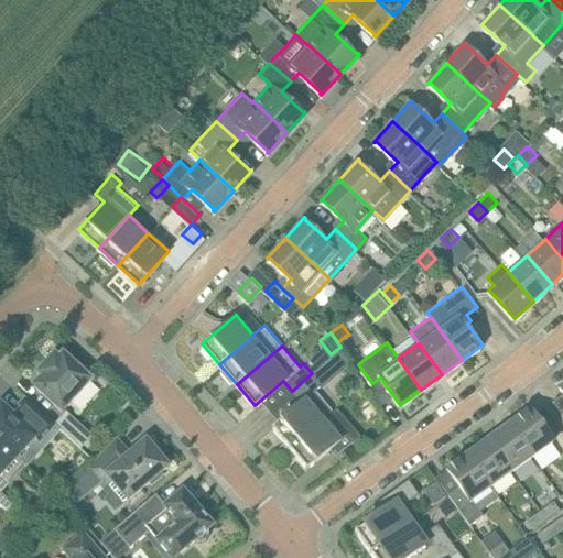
[(91,375),(80,367),(82,362),(74,356),(71,357),(63,350),(60,353),(55,350),(38,369),(42,373),(34,381),(62,407),(91,375)]
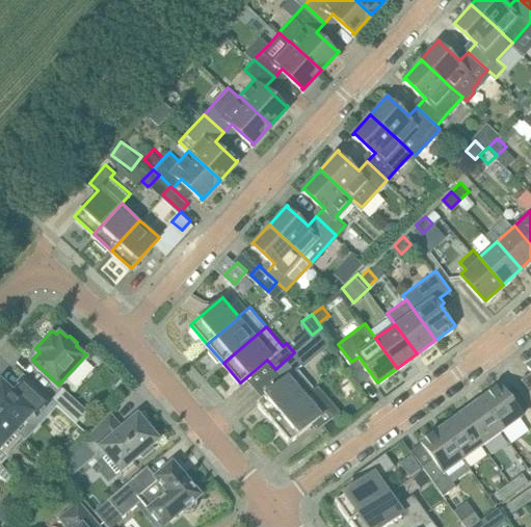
[(294,352),(275,369),(284,378),(257,401),(273,420),(314,386),(297,366),(301,362),(294,352)]
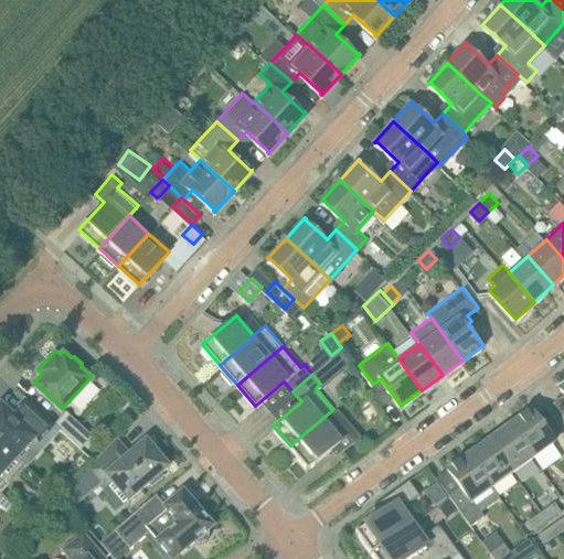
[(389,414),(366,383),(357,390),(379,421),(389,414)]
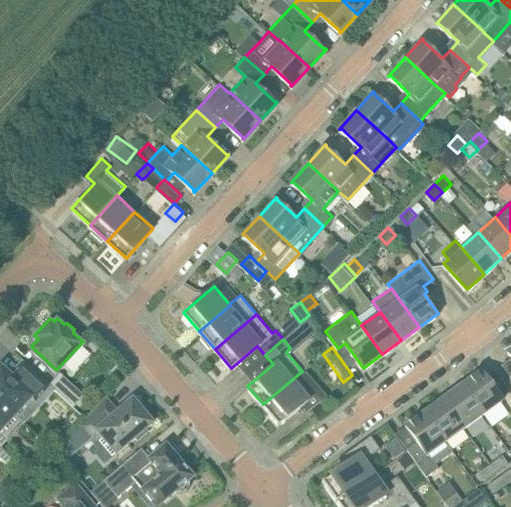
[(0,397),(15,411),(30,394),(36,400),(51,383),(50,382),(26,360),(12,376),(1,365),(0,366),(0,397)]
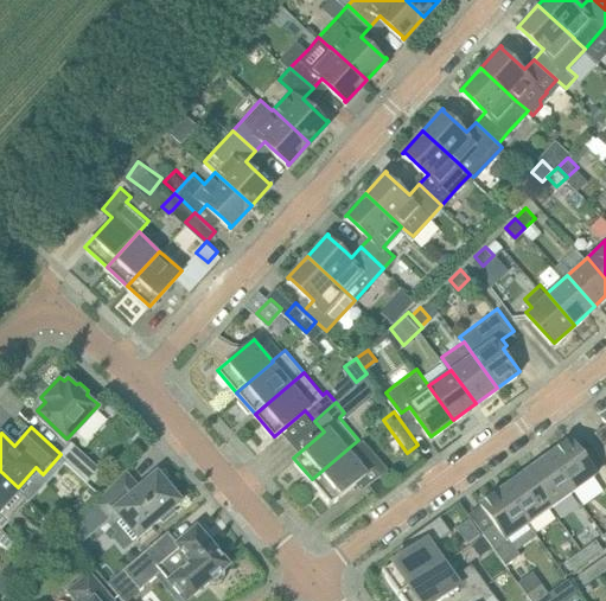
[(362,436),(358,440),(312,479),(331,502),(362,475),(368,483),(381,474),(367,458),(374,451),(362,436)]
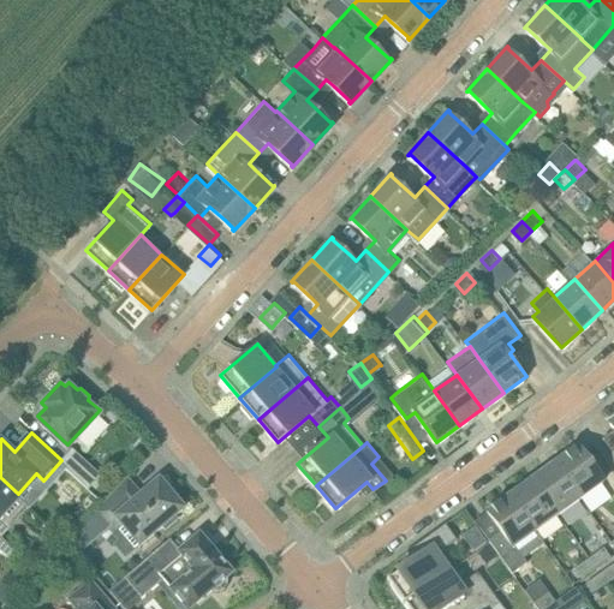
[(554,460),(555,461),(555,460),(580,495),(603,478),(578,443),(554,460)]
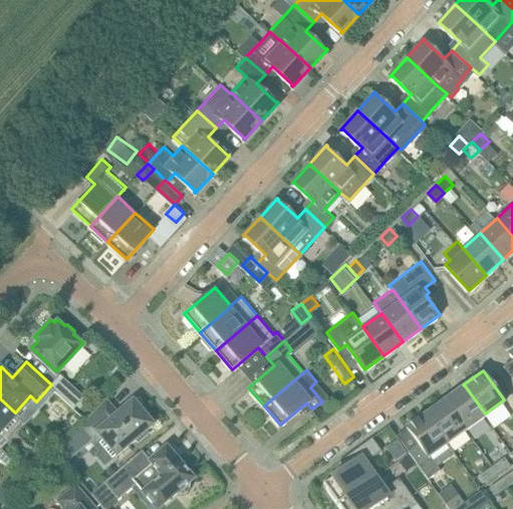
[(83,394),(60,373),(50,384),(73,405),(83,394)]
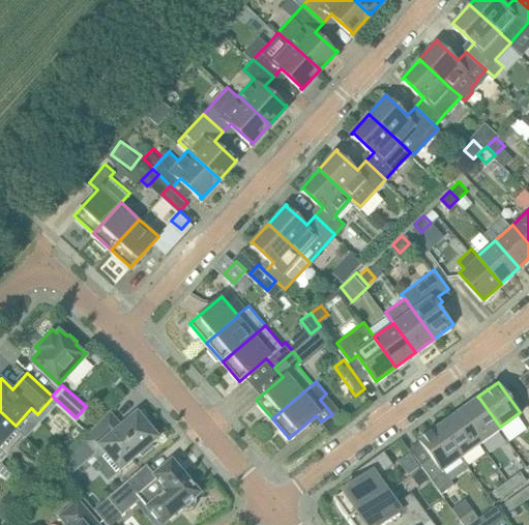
[(478,397),(478,398),(460,411),(481,441),(500,427),(478,397)]
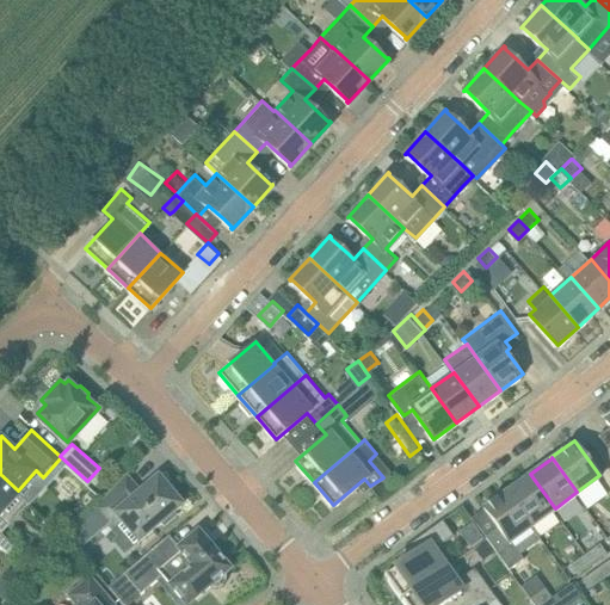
[(129,473),(128,471),(96,505),(108,518),(116,511),(139,538),(162,519),(165,522),(177,512),(174,508),(183,501),(179,498),(183,495),(172,483),(170,486),(159,473),(141,488),(128,474),(129,473)]
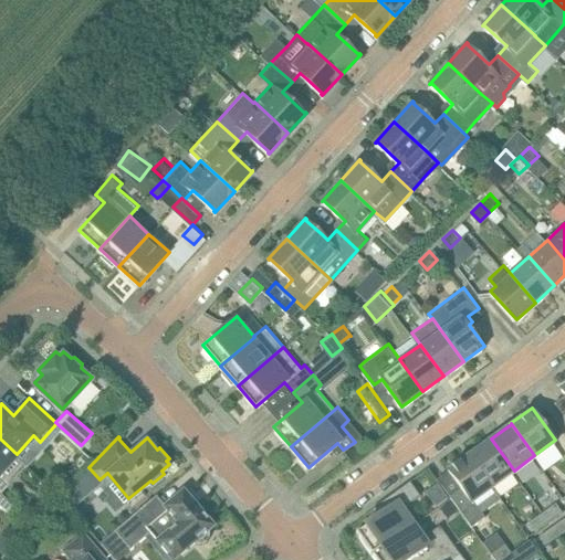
[(0,439),(0,485),(9,476),(2,469),(16,455),(27,464),(27,463),(17,454),(0,439)]
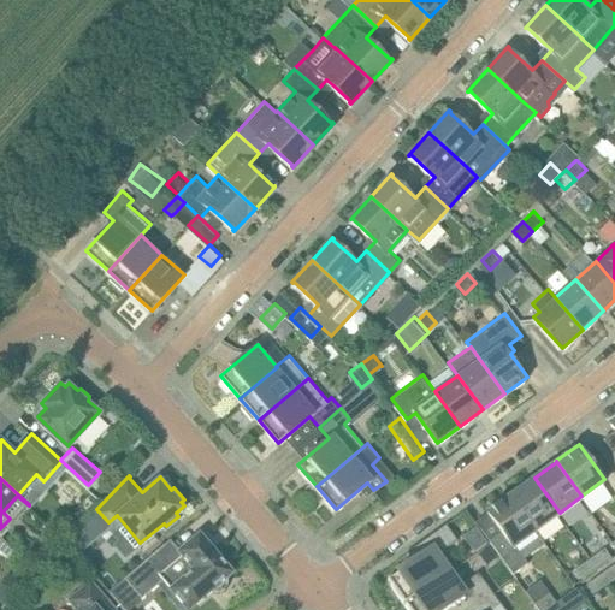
[(537,528),(560,513),(534,478),(513,493),(512,493),(537,528)]
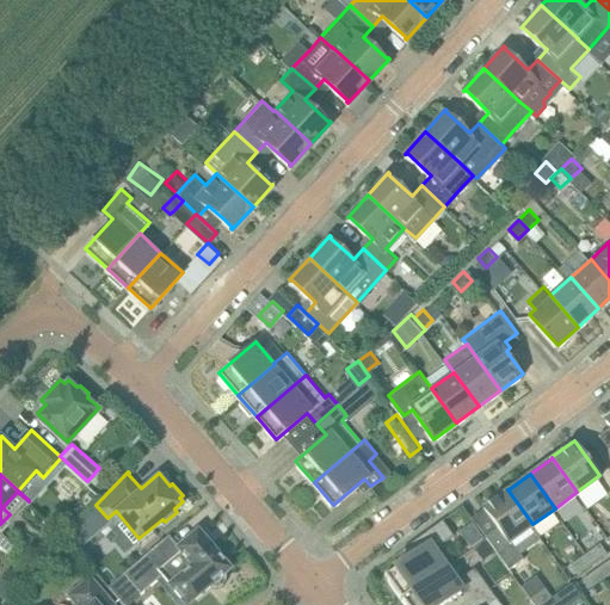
[(533,524),(507,489),(509,489),(507,488),(484,505),(499,525),(487,535),(510,566),(524,555),(522,553),(542,537),(533,524)]
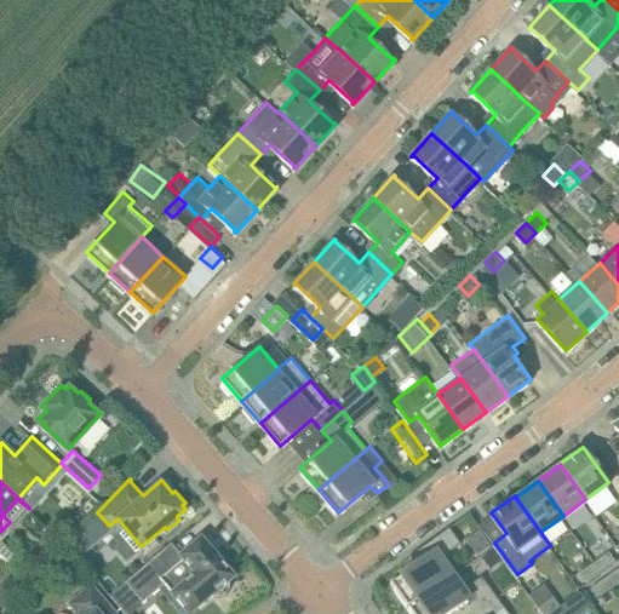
[(460,540),(450,524),(414,550),(422,560),(393,580),(391,579),(390,580),(408,604),(452,573),(440,555),(460,540)]
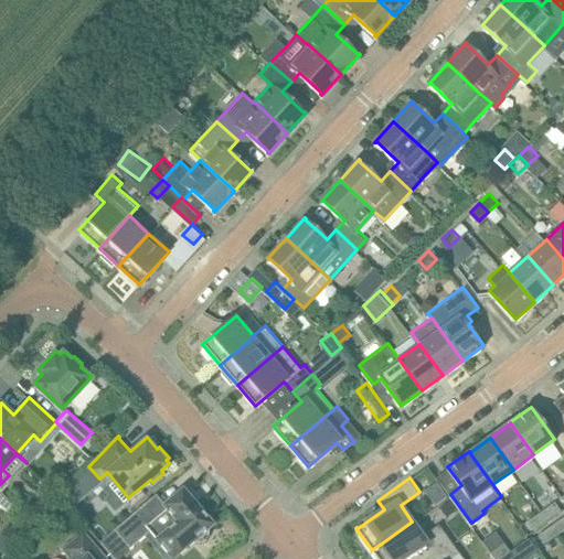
[(157,491),(115,527),(130,546),(150,528),(158,537),(157,538),(173,557),(194,538),(201,539),(206,537),(210,533),(210,525),(213,522),(183,487),(166,502),(157,491)]
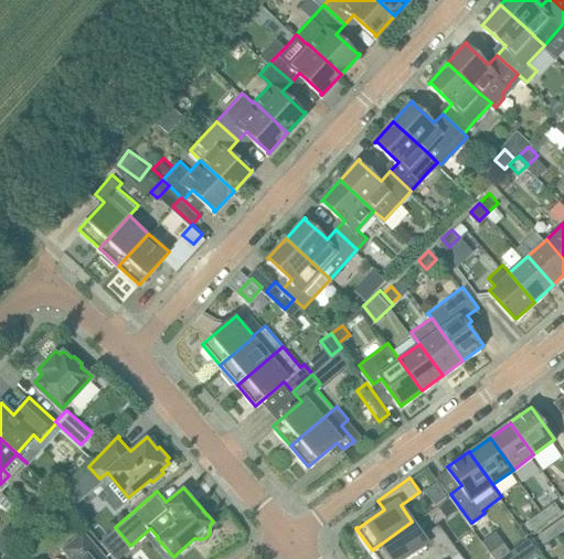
[(1,490),(0,491),(0,502),(8,509),(14,502),(1,490)]
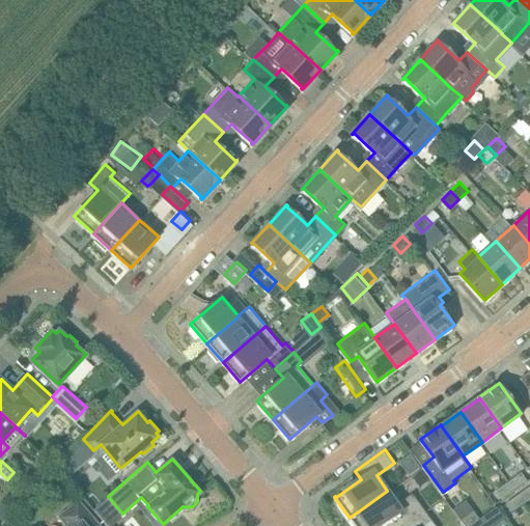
[(508,478),(514,487),(527,477),(522,469),(508,478)]
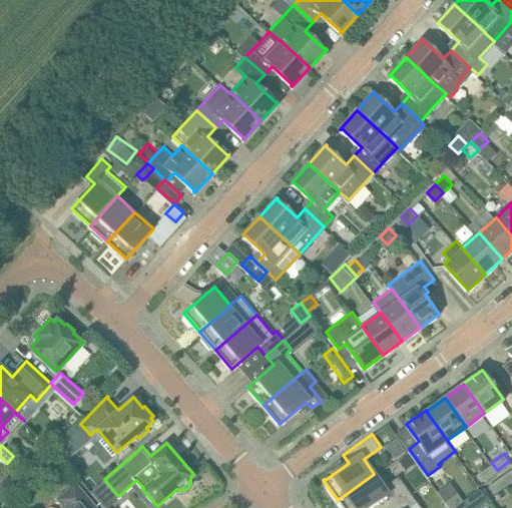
[(497,470),(491,462),(479,471),(485,479),(497,470)]
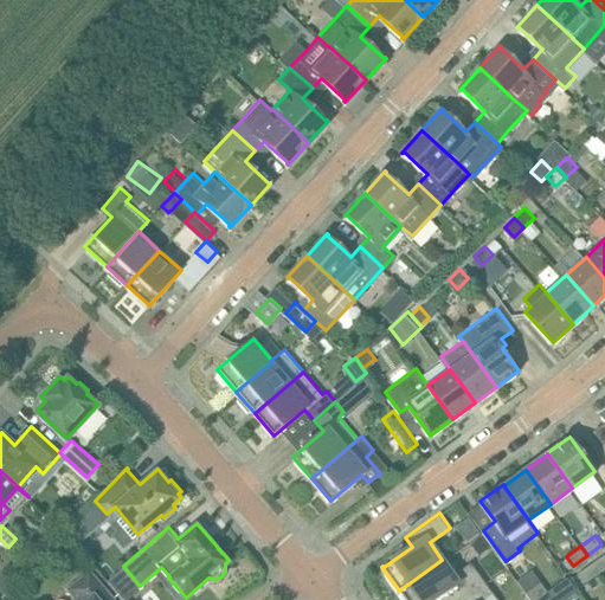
[(604,552),(592,561),(598,571),(604,566),(604,552)]
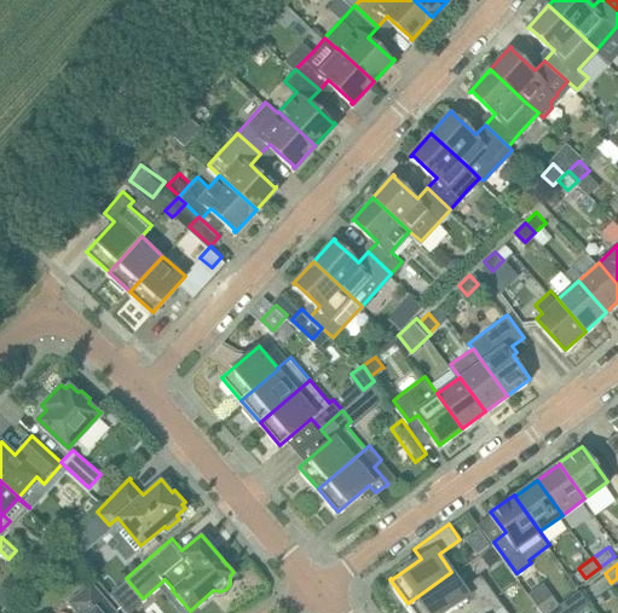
[(23,585),(29,578),(18,568),(12,576),(23,585)]
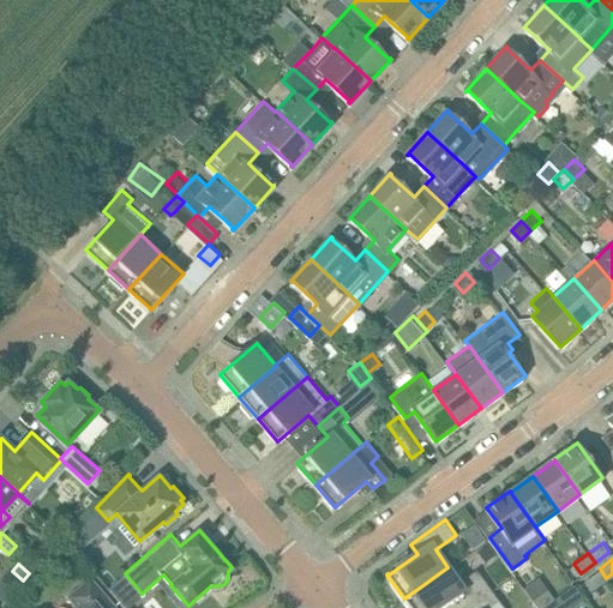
[(464,607),(493,588),(478,567),(458,581),(448,567),(404,599),(410,607),(439,607),(451,601),(456,607),(464,607)]
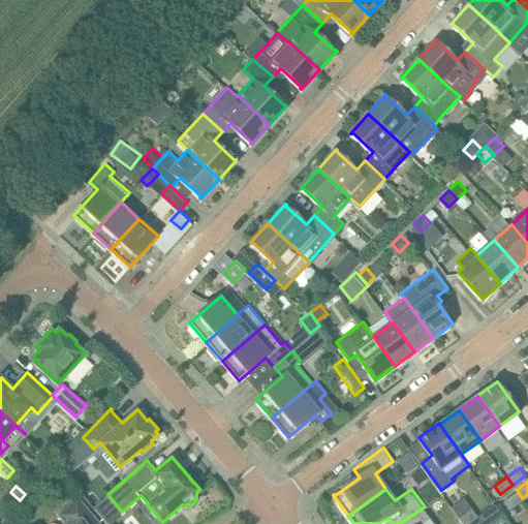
[(522,498),(517,490),(504,499),(509,507),(522,498)]
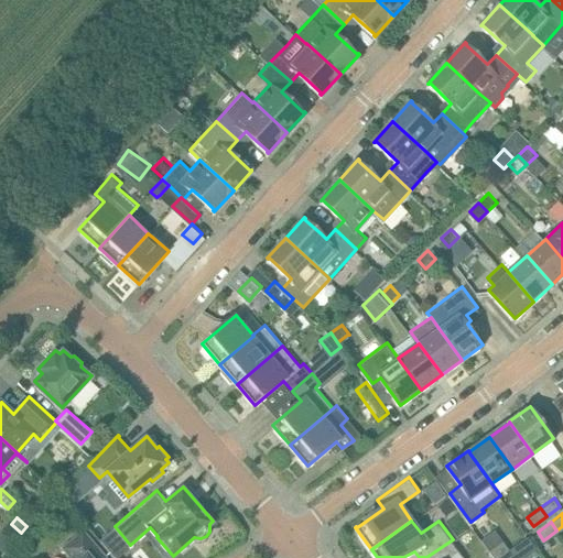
[(103,557),(107,555),(84,528),(64,545),(74,557),(103,557)]
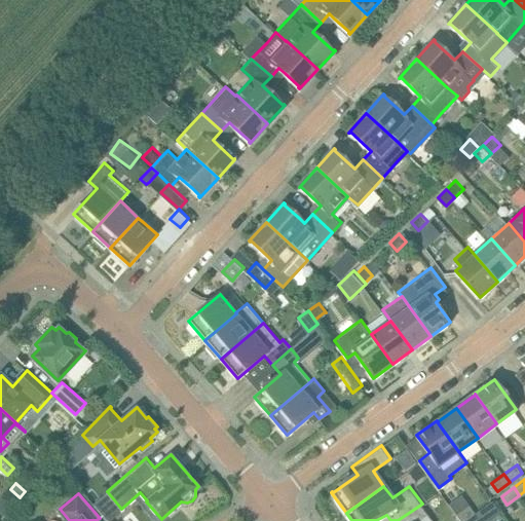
[(470,503),(456,512),(462,520),(475,511),(470,503)]
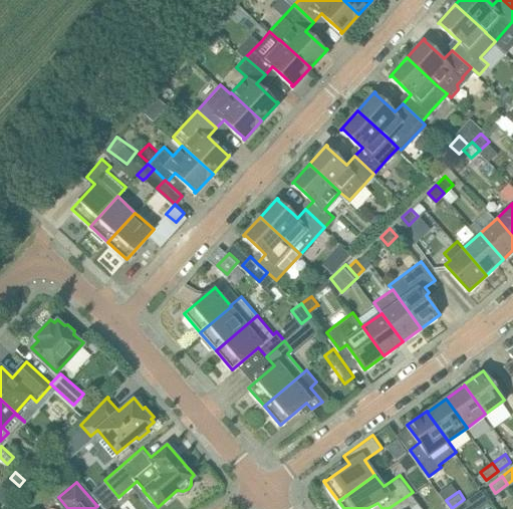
[(424,508),(413,492),(389,508),(424,508)]
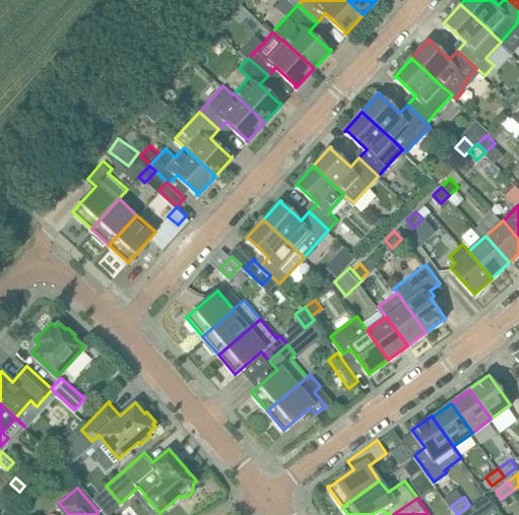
[(476,514),(469,505),(457,514),(476,514)]
